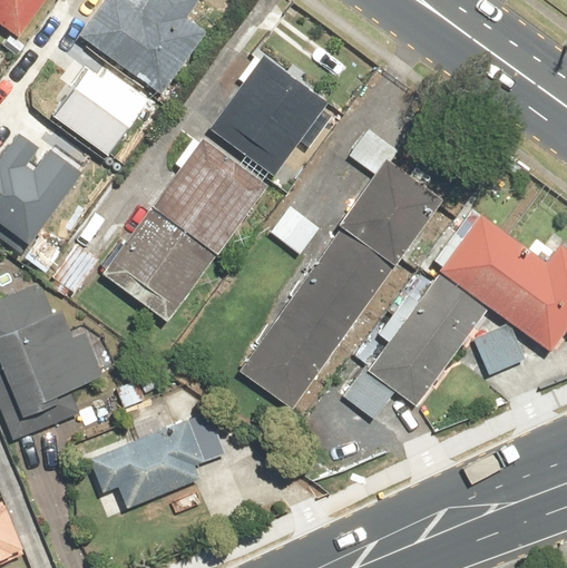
[(0,0),(0,25),(16,37),(44,0),(0,0)]
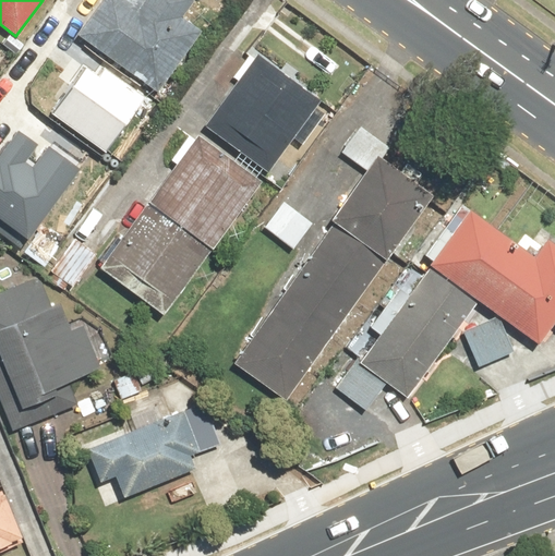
[(105,0),(80,36),(158,92),(201,32),(181,17),(193,0),(105,0)]
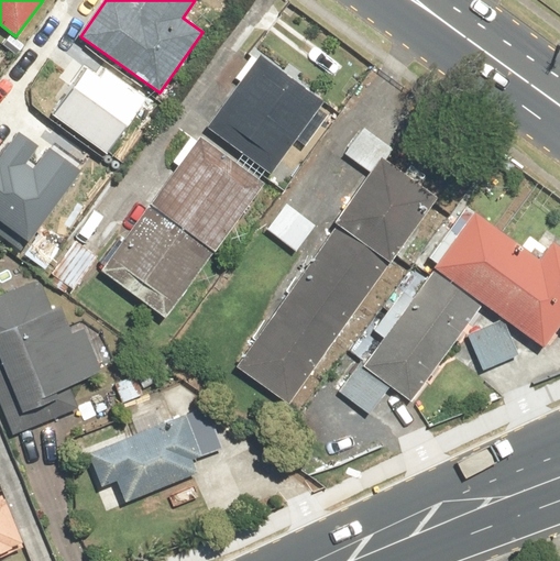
[(264,52),(206,125),(270,175),(328,102),(264,52)]
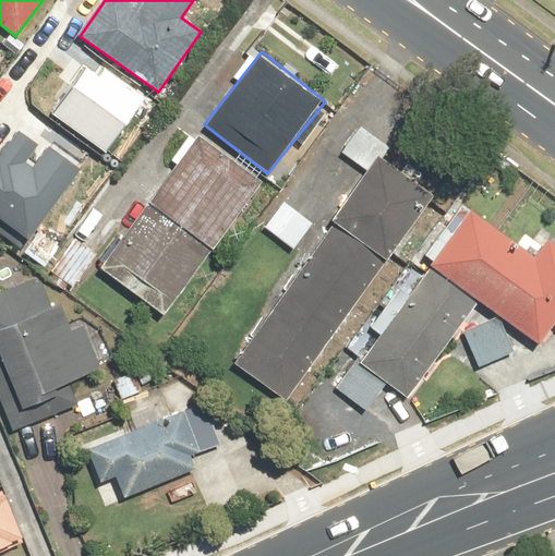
[(146,99),(93,59),(52,113),(106,154),(146,99)]
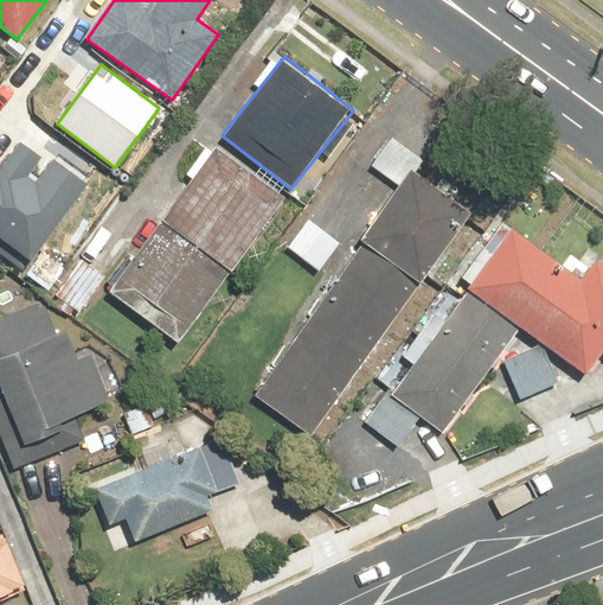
[(0,244),(25,263),(87,176),(51,152),(37,172),(29,166),(42,146),(19,131),(0,158),(0,244)]
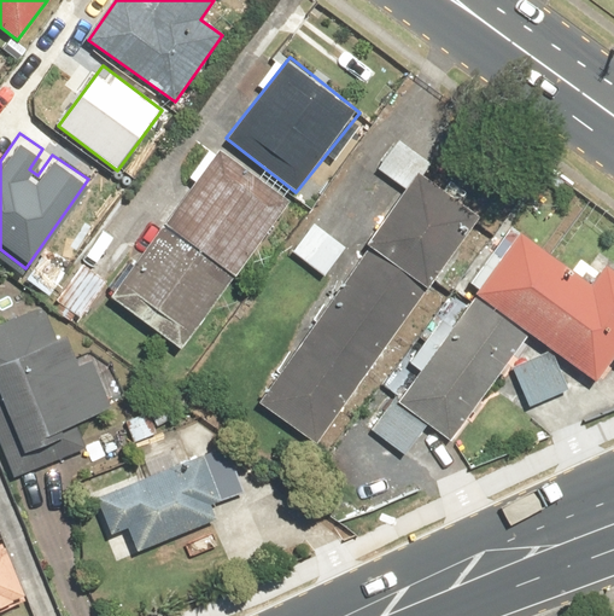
[(433,162),(399,138),(378,169),(404,187),(364,244),(427,289),(479,216),(422,176),(433,162)]
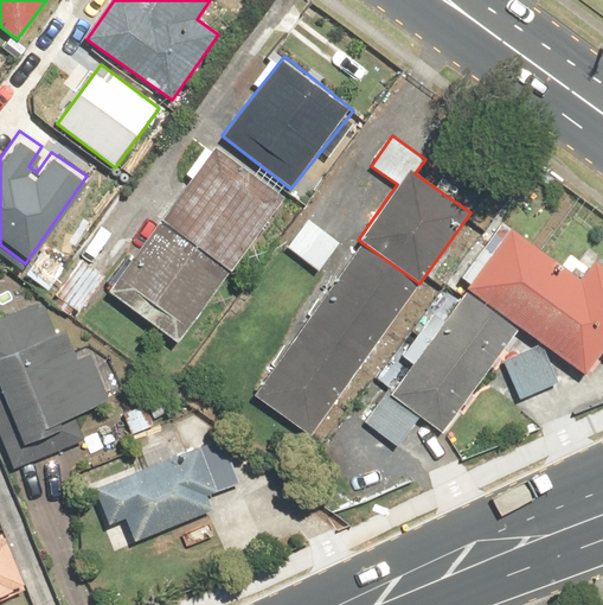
[(190,178),(108,291),(180,343),(286,197),(209,141),(185,174),(190,178)]
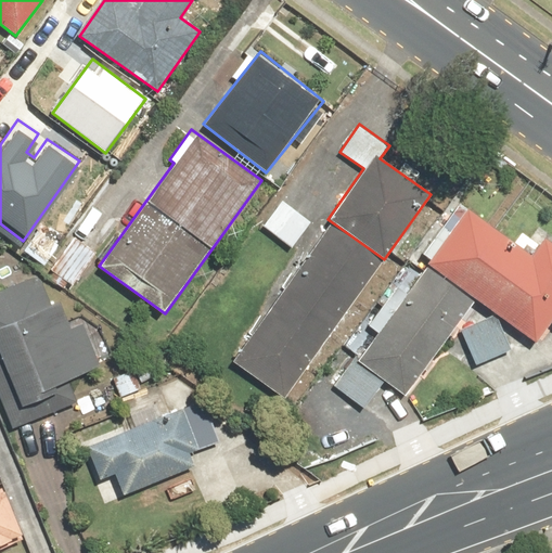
[(551,242),(547,239),(534,256),(463,206),(335,385),(369,409),(387,383),(405,396),(472,301),(493,317),(462,328),(475,364),(515,350),(505,325),(535,346),(550,324),(551,325),(551,242)]
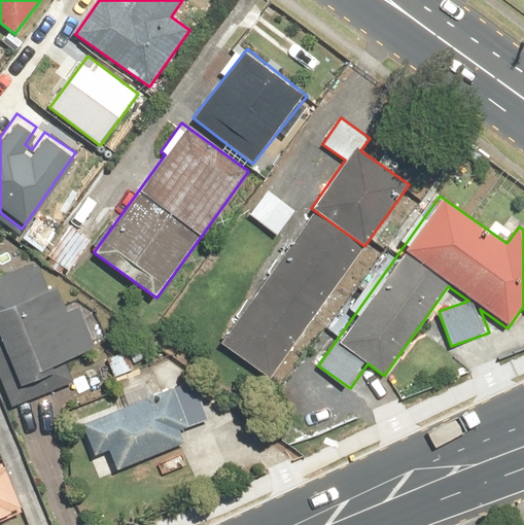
[(339,231),(306,218),(218,343),(273,380),(359,256),(339,231)]
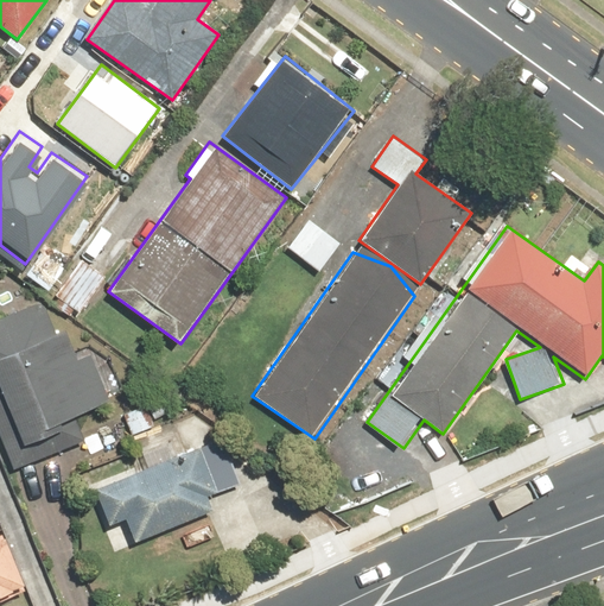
[(0,397),(20,448),(64,431),(59,421),(108,402),(90,354),(78,359),(68,330),(36,343),(21,305),(0,313),(0,397)]
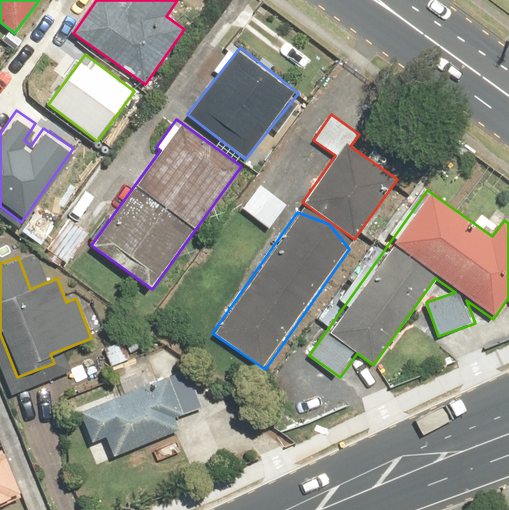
[(148,384),(145,375),(121,385),(125,393),(80,411),(93,444),(105,439),(112,458),(181,430),(178,420),(204,409),(188,368),(148,384)]
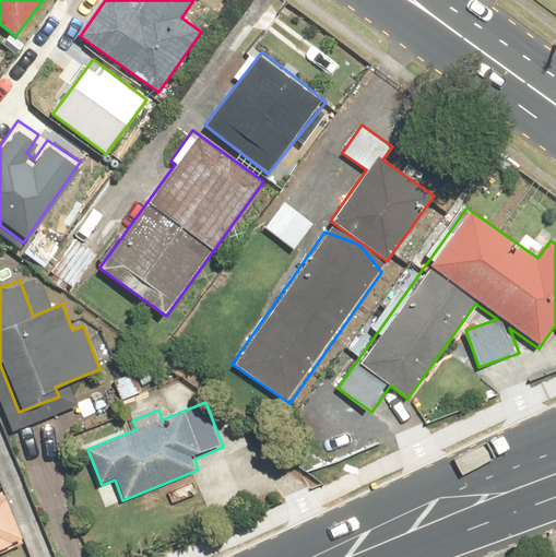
[(0,548),(23,540),(3,493),(0,494),(0,548)]
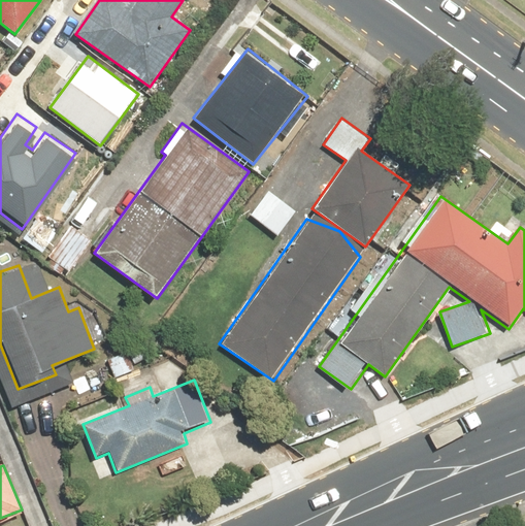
All buildings are outlined.
